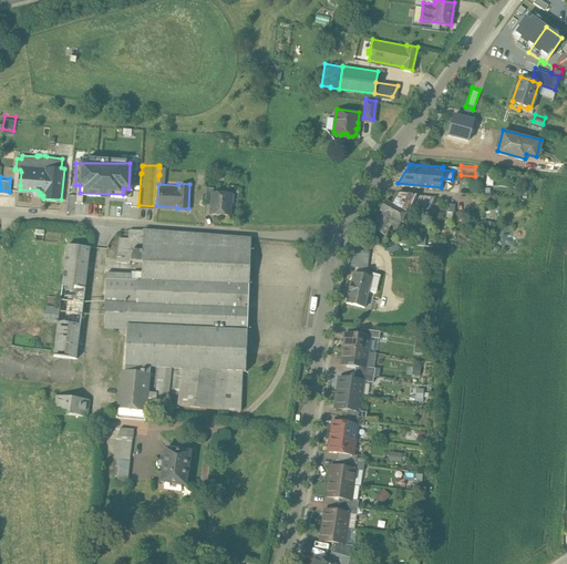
[(213,191),(212,202),(210,212),(229,214),(232,192),(213,191)]
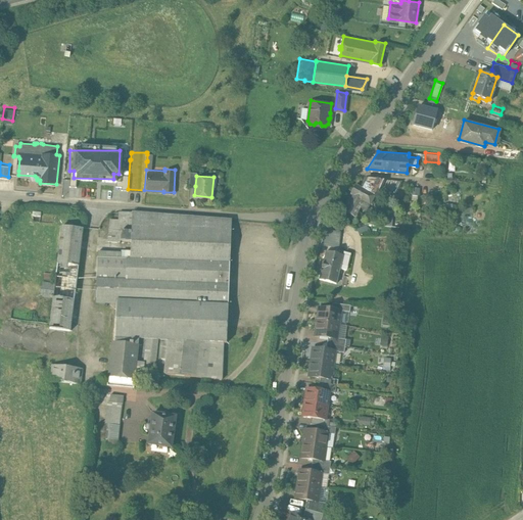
[(384,178),(368,176),(362,187),(374,195),(376,196),(384,178)]
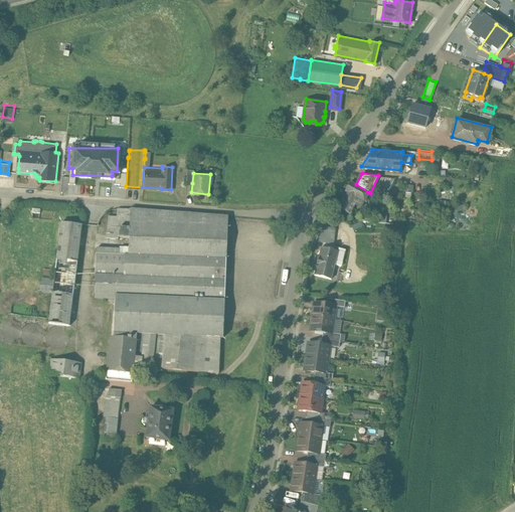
[(356,184),(350,181),(337,204),(349,211),(355,202),(360,205),(368,192),(356,184)]
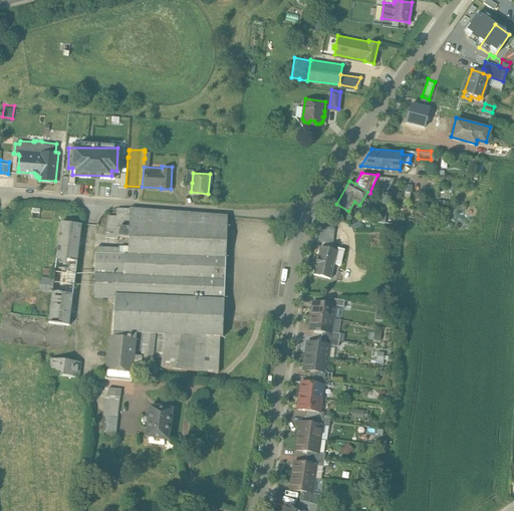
[(129,226),(131,206),(116,205),(116,214),(108,213),(106,235),(118,236),(118,235),(118,225),(129,226)]
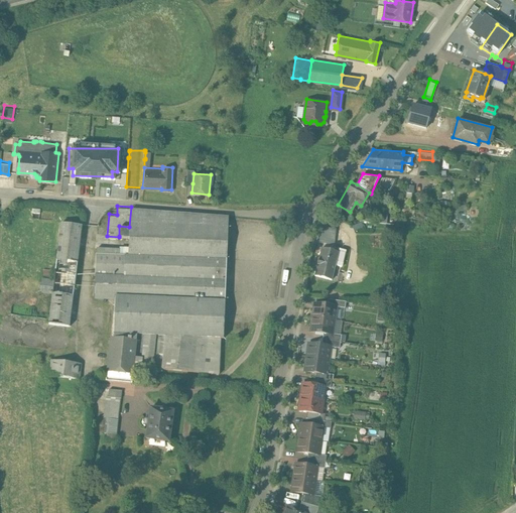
[(131,207),(129,227),(128,237),(129,237),(129,245),(128,254),(119,253),(119,247),(97,246),(95,292),(115,293),(114,336),(111,336),(107,370),(106,379),(132,381),(134,366),(161,369),(161,367),(219,372),(232,215),(131,207)]
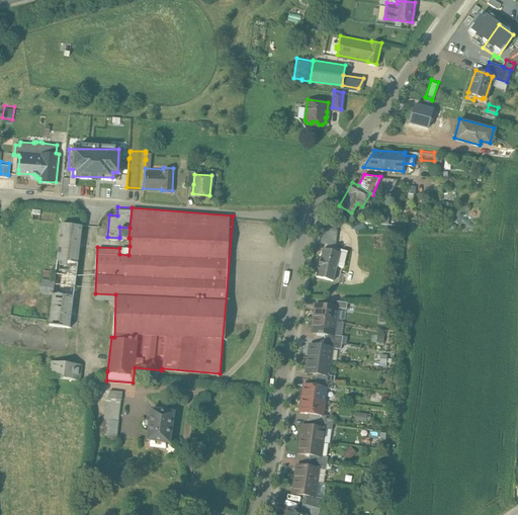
[(82,225),(62,222),(55,279),(54,285),(53,292),(49,323),(70,326),(82,225)]
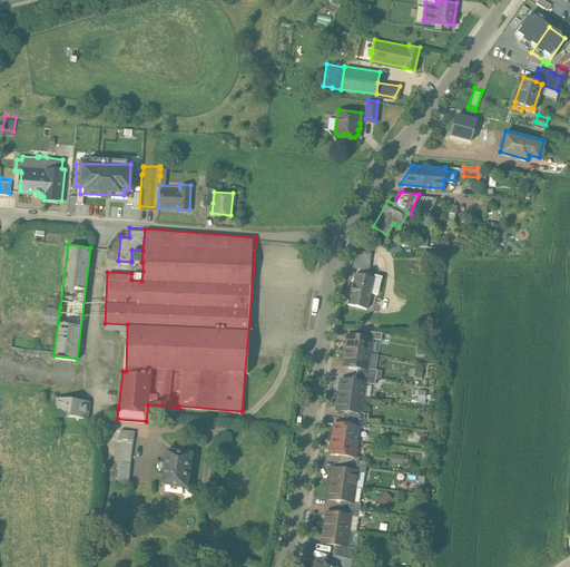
[(371,251),(354,248),(350,264),(369,266),(371,251)]
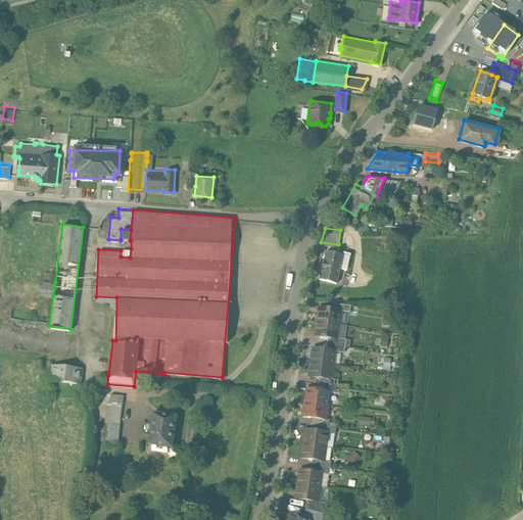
[(121,239),(130,240),(131,230),(121,229),(121,239)]
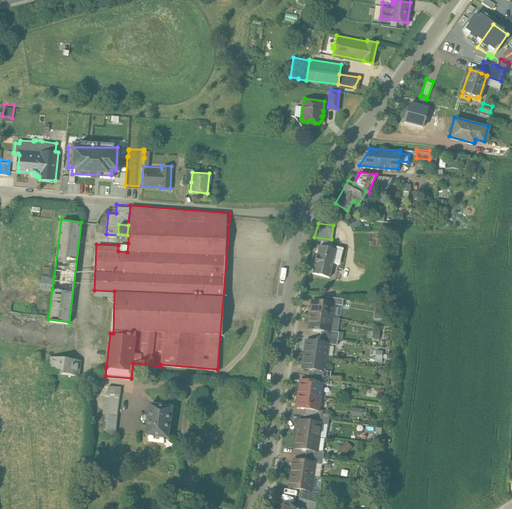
[(128,243),(119,243),(118,245),(118,251),(127,252),(128,243)]
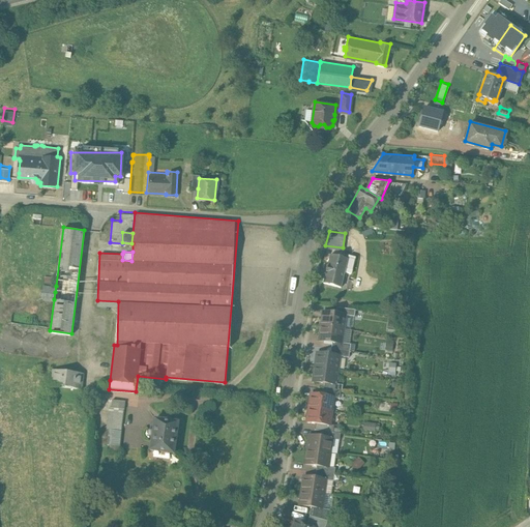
[(348,257),(330,253),(323,281),(341,286),(345,270),(351,271),(355,255),(349,254),(348,257)]
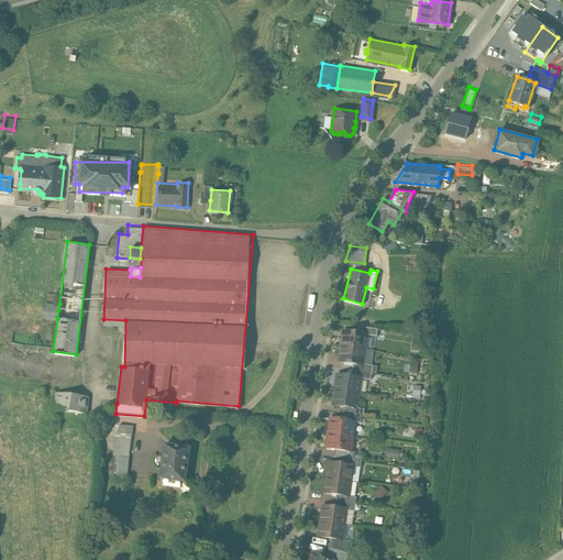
[(377,327),(357,325),(357,330),(367,332),(376,333),(377,327)]
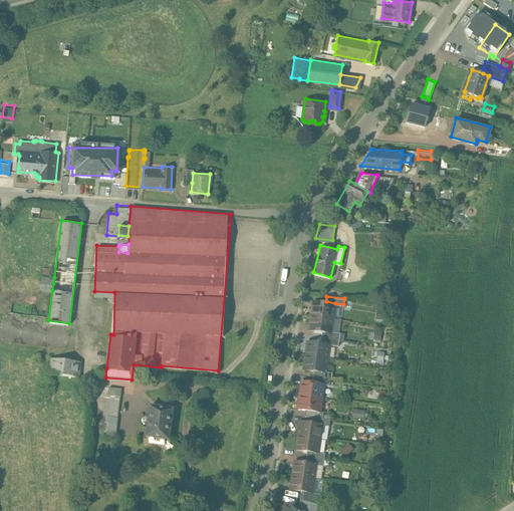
[(326,301),(313,300),(311,314),(333,317),(335,303),(326,301)]
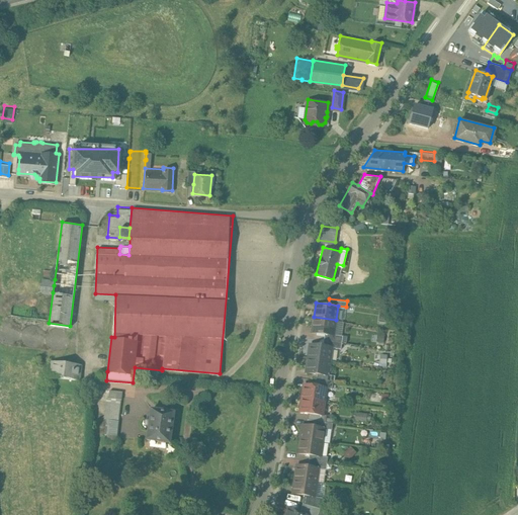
[(386,308),(379,307),(378,316),(385,317),(386,308)]
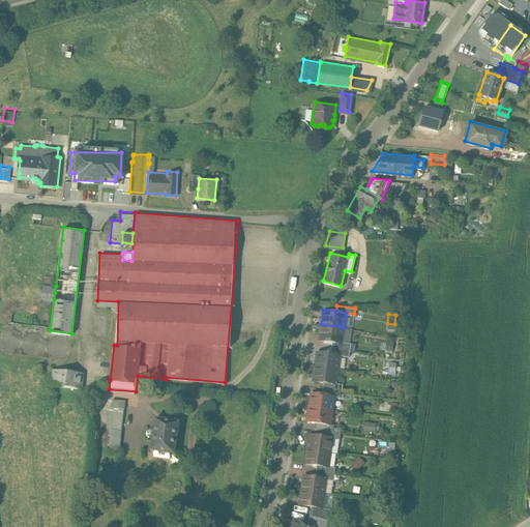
[(344,327),(321,324),(319,338),(332,340),(342,342),(342,341),(344,327)]
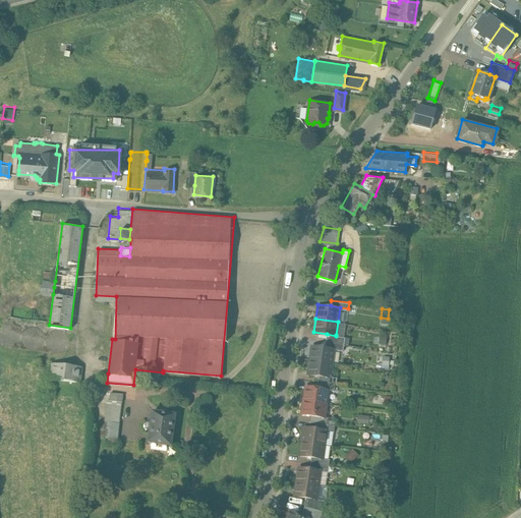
[(11,322),(9,322),(6,323),(4,324),(2,325),(0,327),(0,339),(2,341),(3,342),(4,343),(6,344),(7,344),(9,344),(12,344),(14,343),(16,342),(17,341),(19,339),(19,337),(20,335),(20,333),(20,332),(20,330),(19,329),(18,328),(17,326),(16,325),(15,324),(14,324),(13,323),(11,322)]
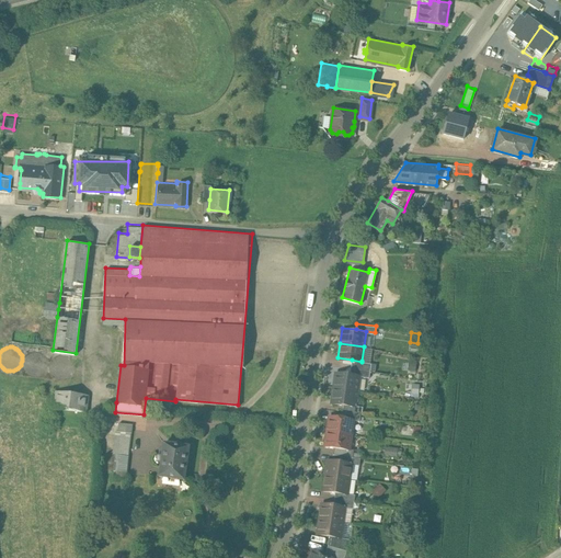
[(39,351),(37,350),(35,350),(33,351),(31,351),(30,351),(29,352),(27,353),(26,354),(25,355),(24,356),(24,359),(24,360),(23,361),(23,362),(23,364),(24,366),(25,368),(26,369),(27,372),(29,372),(31,373),(33,374),(35,374),(38,374),(42,373),(43,371),(45,369),(46,368),(46,366),(47,365),(47,363),(47,362),(47,361),(47,359),(46,357),(45,355),(44,354),(43,353),(41,352),(39,351)]
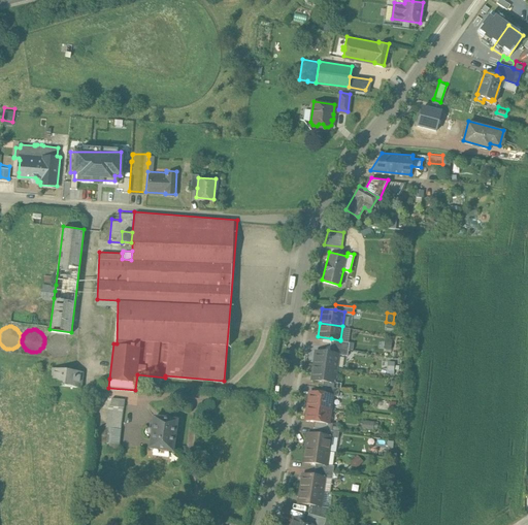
[(59,332),(57,332),(55,333),(53,334),(51,334),(50,335),(48,336),(47,338),(46,340),(46,341),(46,343),(46,347),(46,348),(47,350),(48,351),(50,352),(51,353),(52,354),(54,355),(56,355),(58,355),(60,355),(62,355),(63,354),(65,353),(66,351),(67,350),(68,348),(68,347),(69,346),(69,343),(68,341),(68,340),(68,339),(67,337),(66,336),(65,335),(64,334),(62,333),(59,332)]
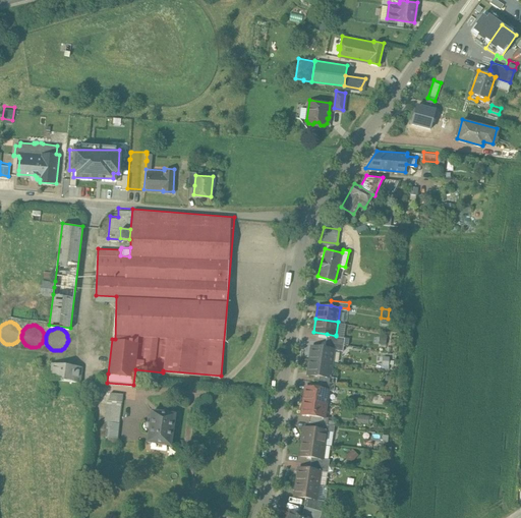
[(388,333),(380,332),(379,341),(386,342),(388,333)]
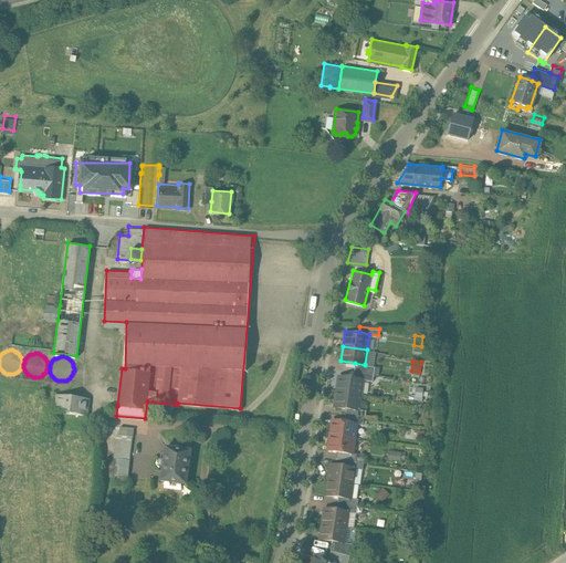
[(375,365),(365,364),(365,365),(355,363),(354,369),(374,372),(375,365)]
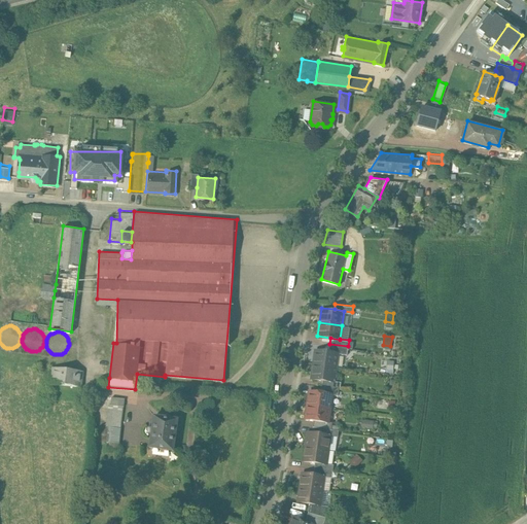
[(348,346),(329,344),(328,350),(338,351),(338,352),(347,353),(348,348),(348,346)]
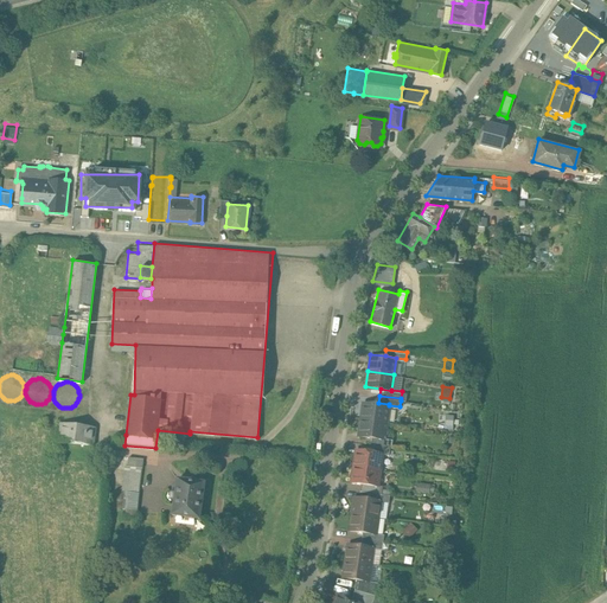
[(378,403),(363,401),(360,417),(387,421),(389,405),(389,404),(378,403)]
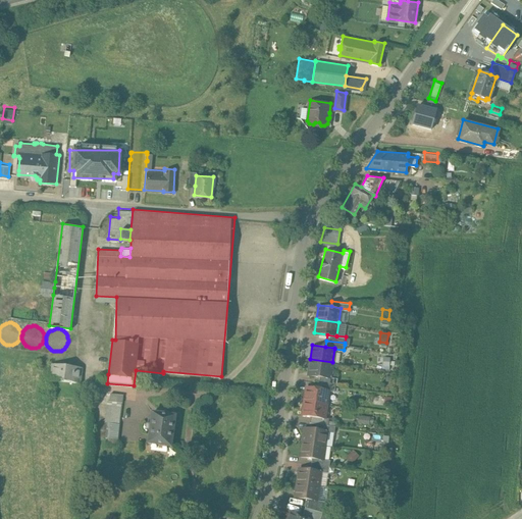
[(332,362),(310,359),(308,373),(319,375),(330,376),(332,362)]
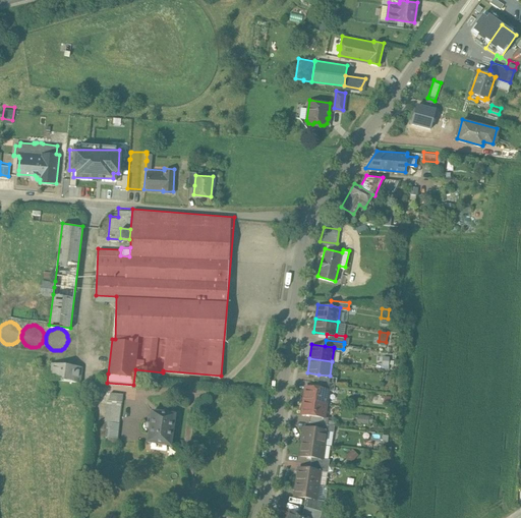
[(81,365),(51,361),(49,377),(79,381),(81,365)]
